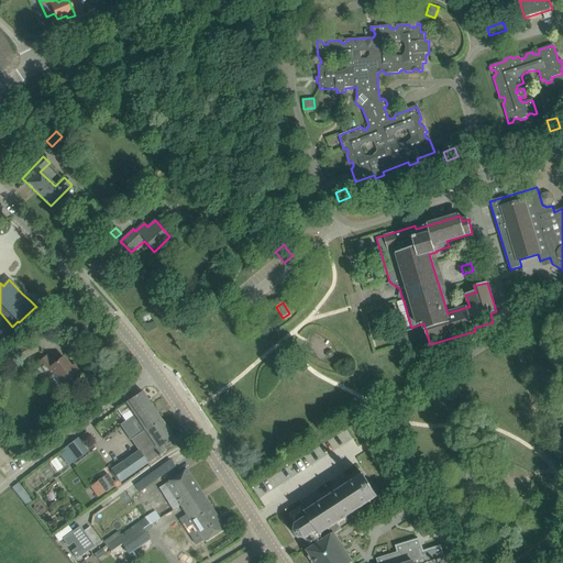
[(400,345),(410,343),(407,332),(397,334),(400,345)]
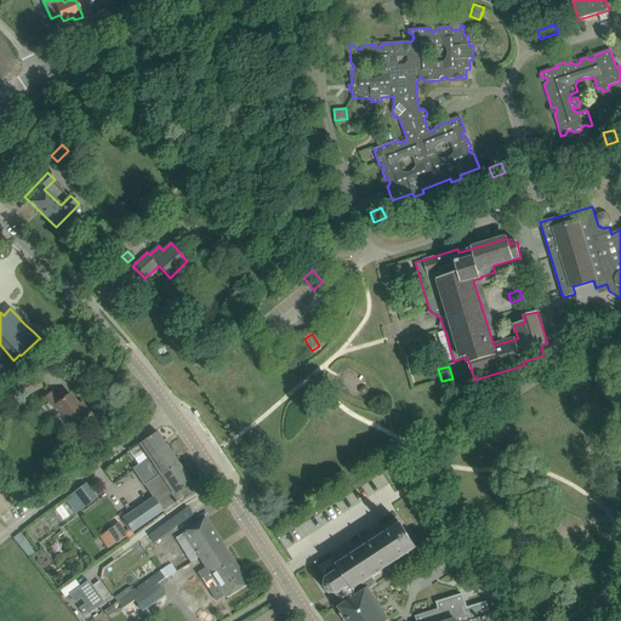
[(33,377),(30,374),(17,381),(27,397),(43,388),(36,375),(33,377)]
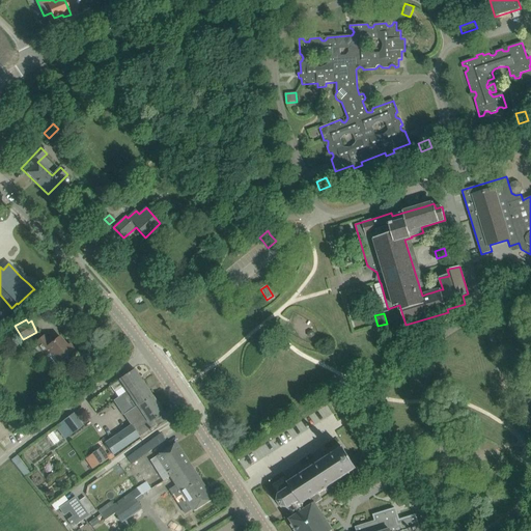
[(52,343),(47,336),(46,335),(33,344),(36,348),(35,348),(40,356),(42,355),(45,359),(49,355),(58,366),(76,352),(70,344),(67,346),(59,337),(52,343)]
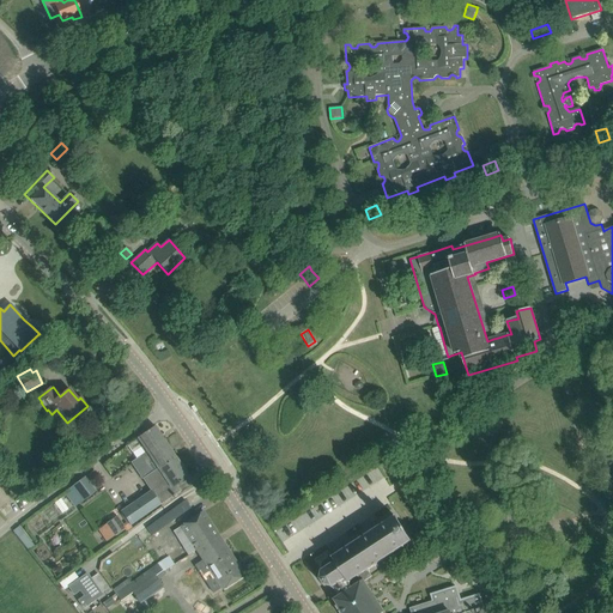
[(158,469),(176,457),(155,426),(137,438),(138,438),(127,445),(128,447),(133,453),(143,447),(146,451),(139,456),(151,473),(143,479),(146,484),(162,473),(158,469)]
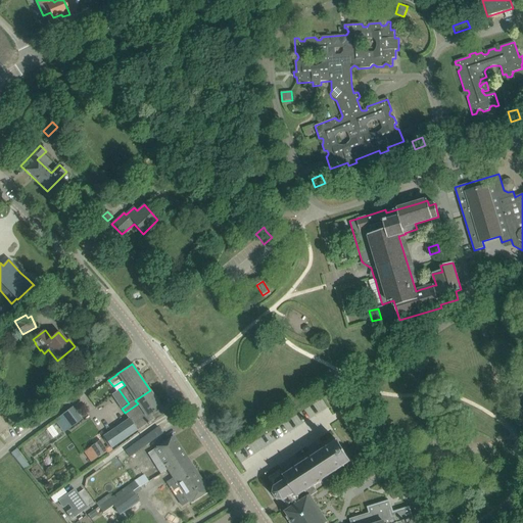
[(111,448),(152,420),(149,415),(161,407),(150,390),(135,400),(138,403),(125,413),(129,419),(103,436),(111,448)]
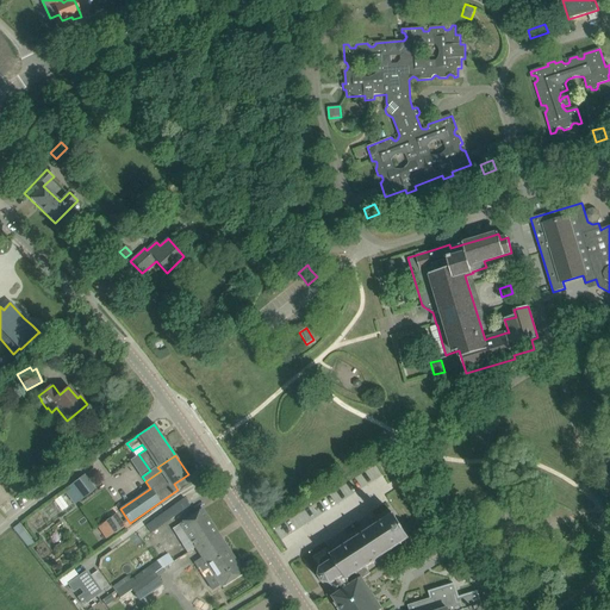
[(75,505),(83,498),(95,490),(83,475),(69,486),(74,493),(69,497),(75,505)]
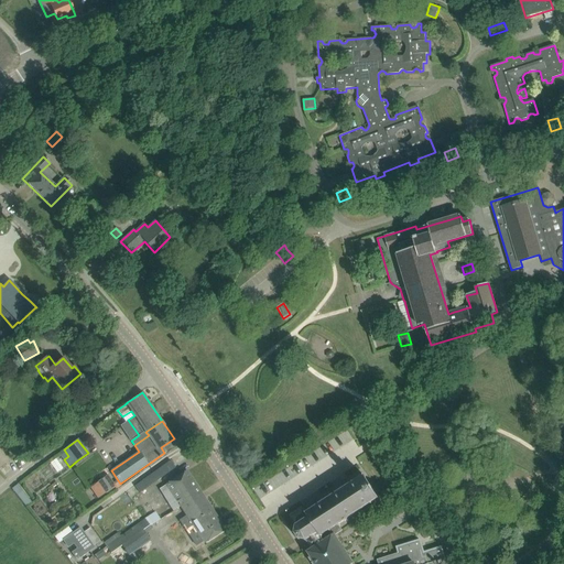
[(169,473),(163,466),(142,483),(147,488),(169,473)]
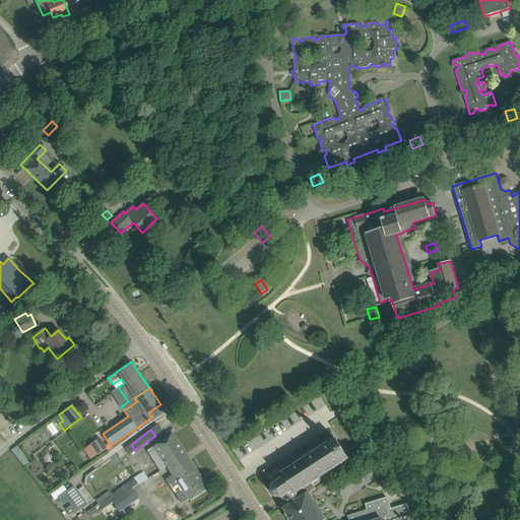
[(207,489),(172,435),(154,446),(173,475),(166,479),(172,489),(179,484),(189,500),(207,489)]
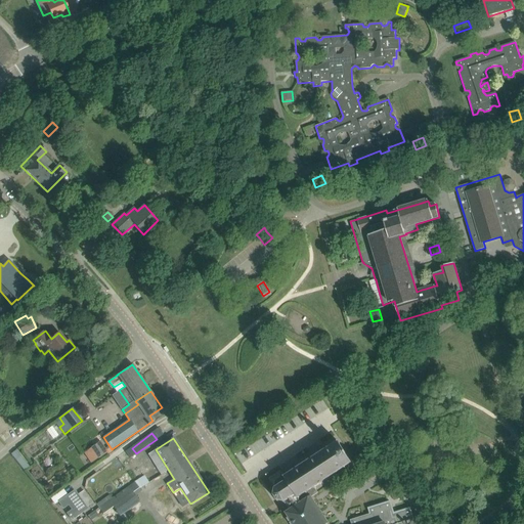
[(286,503),(291,510),(291,511),(311,496),(312,496),(318,492),(314,487),(321,482),(322,483),(323,483),(322,482),(330,478),(330,479),(332,478),(331,477),(337,473),(338,474),(339,473),(338,472),(345,468),(345,469),(347,468),(346,467),(351,464),(352,464),(352,463),(347,453),(344,450),(339,441),(338,442),(338,441),(337,442),(333,445),(332,444),(322,450),(321,447),(313,452),(315,454),(300,465),(298,463),(291,468),(294,471),(287,476),(286,474),(284,475),(281,471),(269,479),(270,480),(270,479),(275,487),(274,488),(275,489),(274,493),(273,494),(273,495),(275,495),(277,499),(276,500),(278,501),(278,500),(284,501),(285,503),(286,503)]
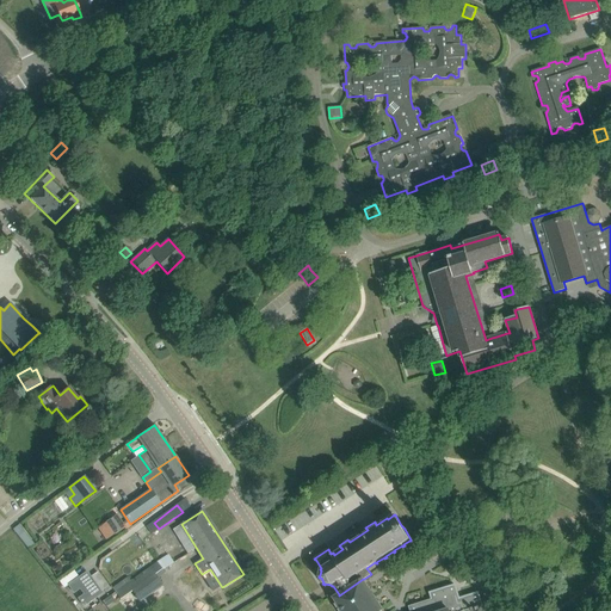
[(106,541),(124,528),(116,516),(98,529),(106,541)]
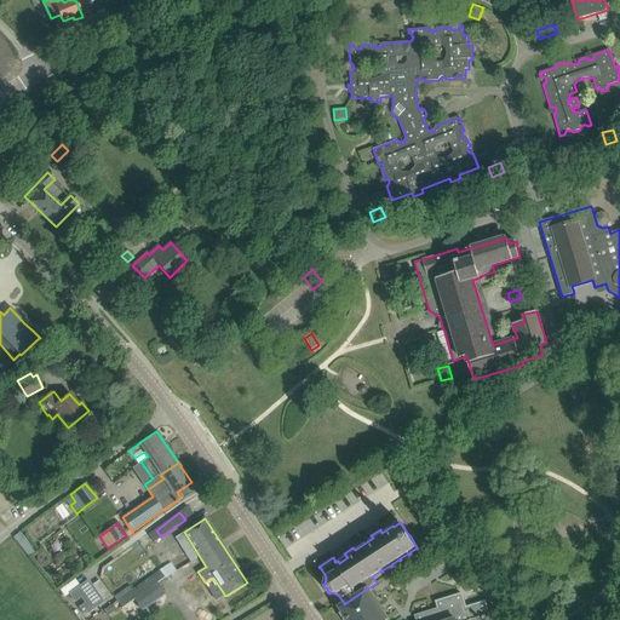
[(21,533),(15,537),(29,556),(34,552),(21,533)]
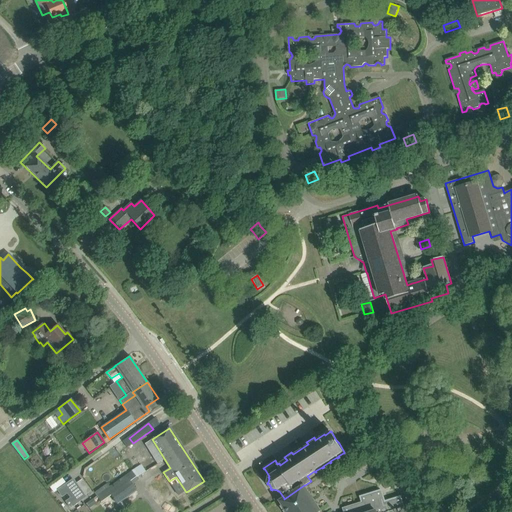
[(141,465),(131,471),(136,478),(145,472),(145,470),(144,470),(144,469),(141,465)]
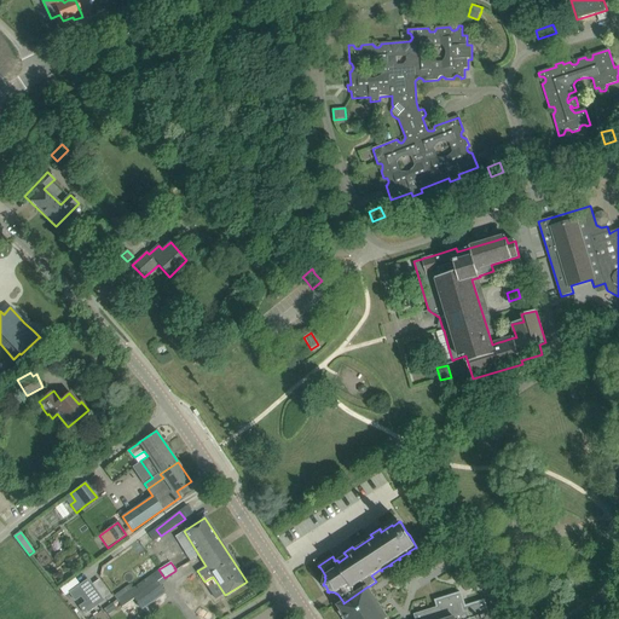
[(462,580),(469,579),(467,570),(455,573),(458,583),(462,580)]
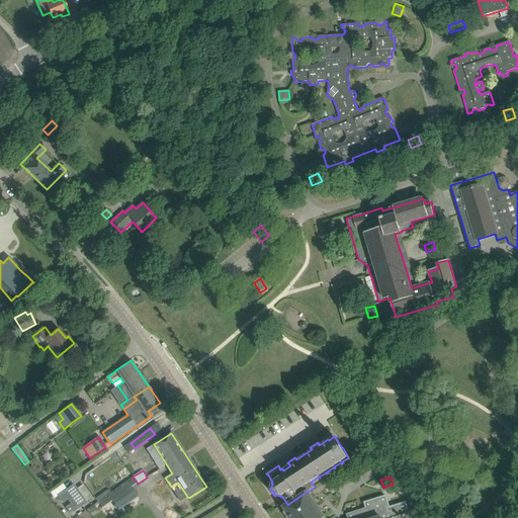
[(110,493),(107,495),(109,498),(110,499),(111,501),(112,502),(118,510),(138,497),(133,490),(126,482),(110,493)]
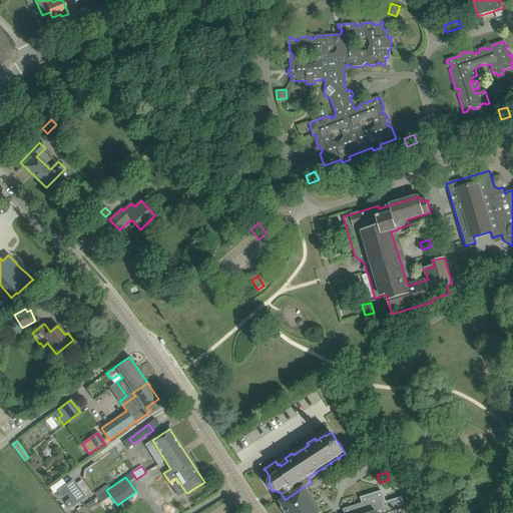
[(393,479),(389,480),(383,481),(386,490),(396,487),(393,479)]
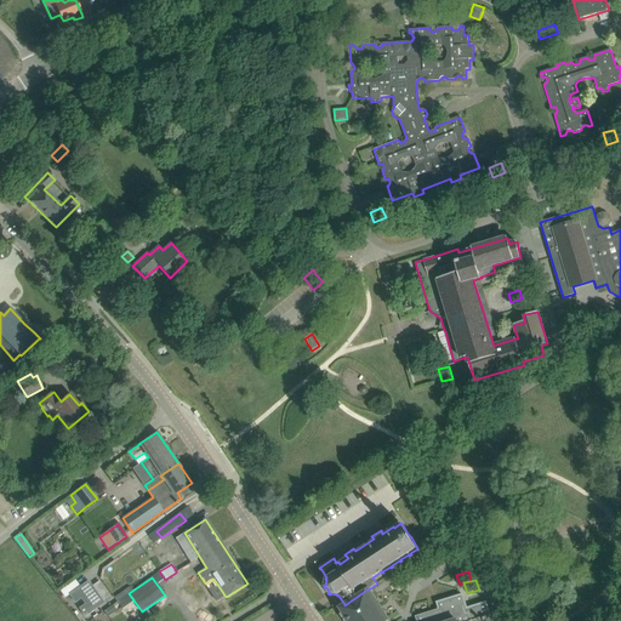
[(103,603),(87,581),(68,596),(74,604),(80,600),(84,605),(78,609),(84,617),(103,603)]
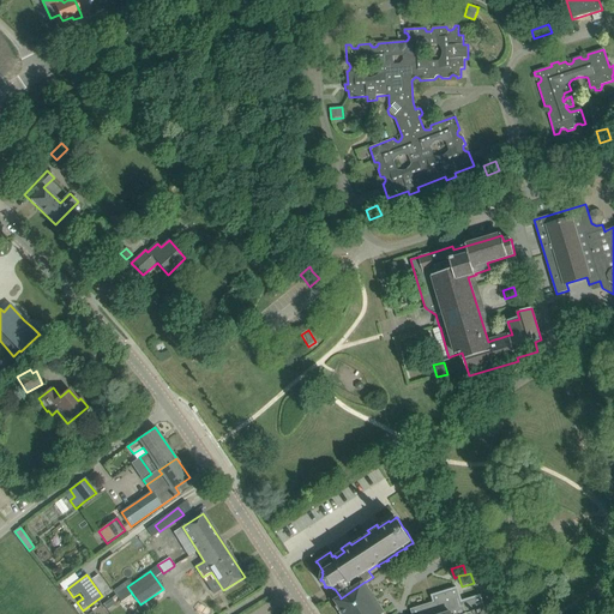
[(486,613),(481,596),(462,602),(457,588),(432,596),(434,603),(410,611),(411,613),(386,613),(366,582),(365,582),(341,599),(341,597),(336,601),(344,613),(486,613)]
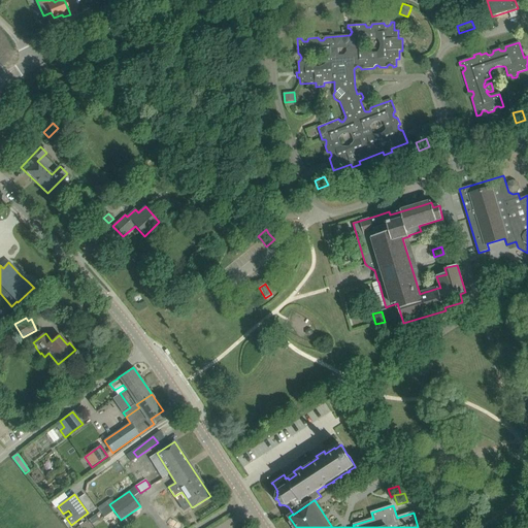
[(166,512),(161,516),(166,523),(171,520),(166,512)]
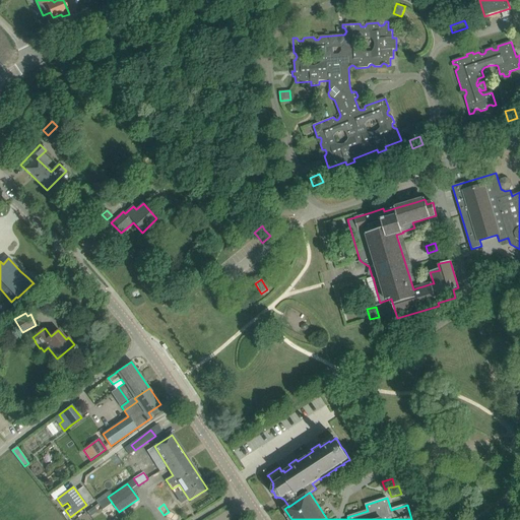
[(95,506),(88,511),(91,516),(100,511),(95,506)]
